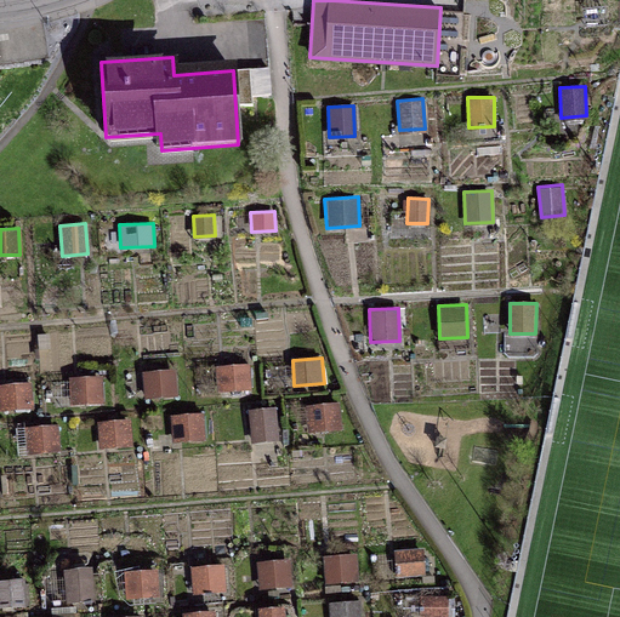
[(251,364),(215,365),(216,393),(252,390),(251,364)]
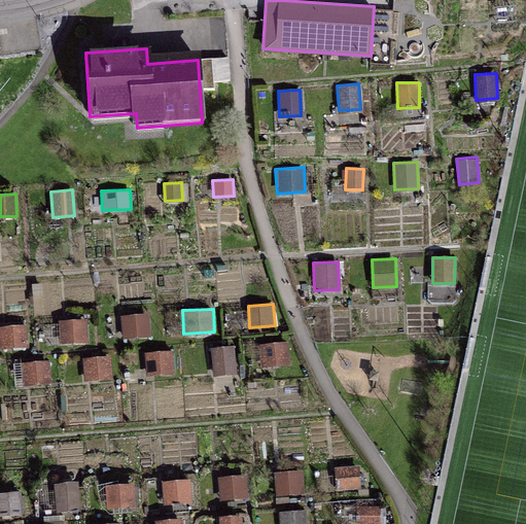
[(148,313),(119,315),(120,338),(149,335),(148,313)]
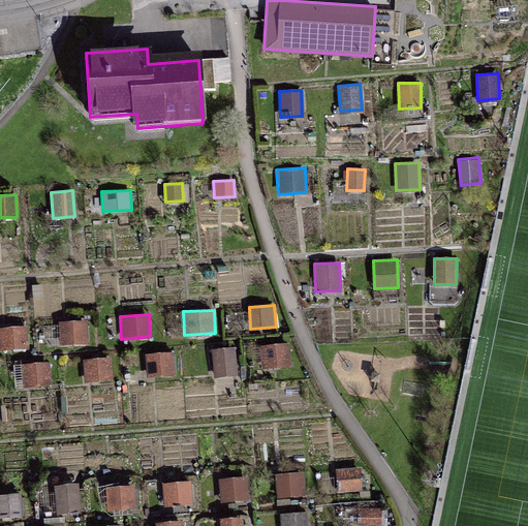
[(87,319),(57,321),(59,344),(88,342),(87,319)]
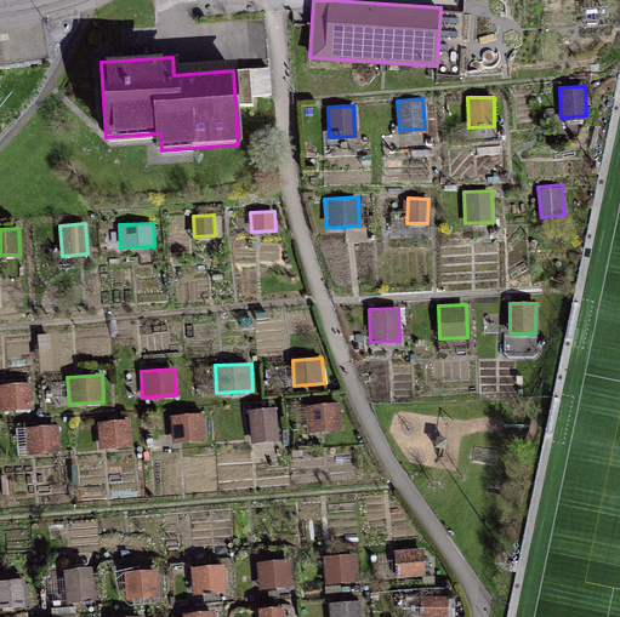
[(32,382),(0,383),(0,411),(34,409),(32,382)]
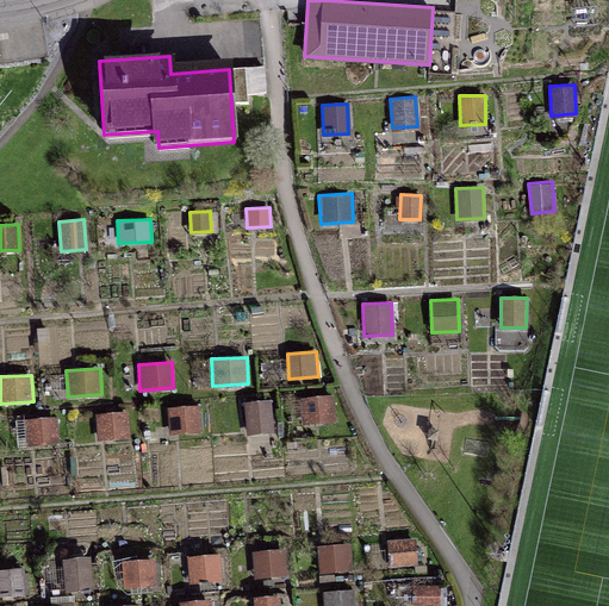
[(333,394),(300,398),(303,424),(335,420),(333,394)]
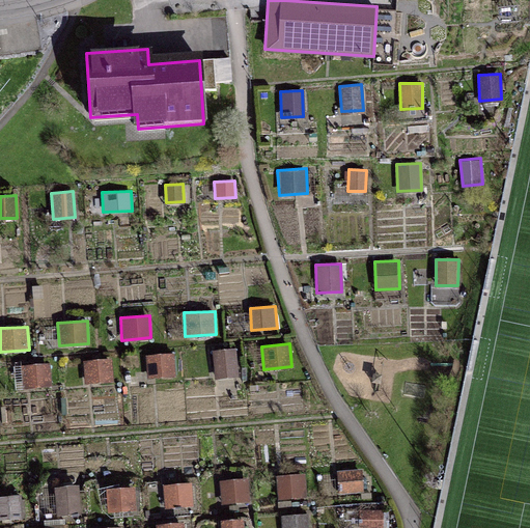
[(235,349),(213,350),(215,377),(238,376),(235,349)]
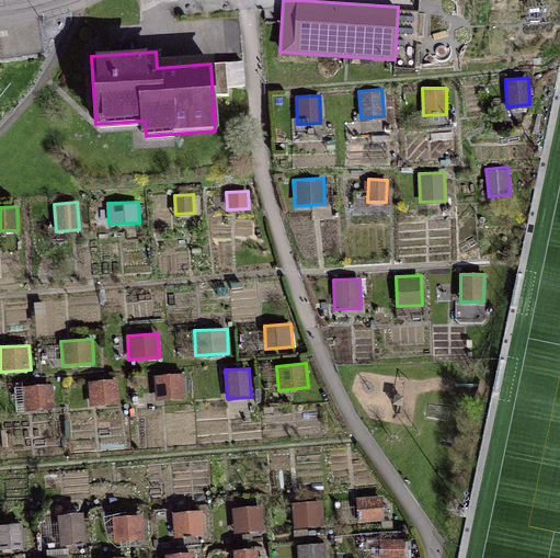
[(183,373),(152,375),(155,399),(185,397),(183,373)]
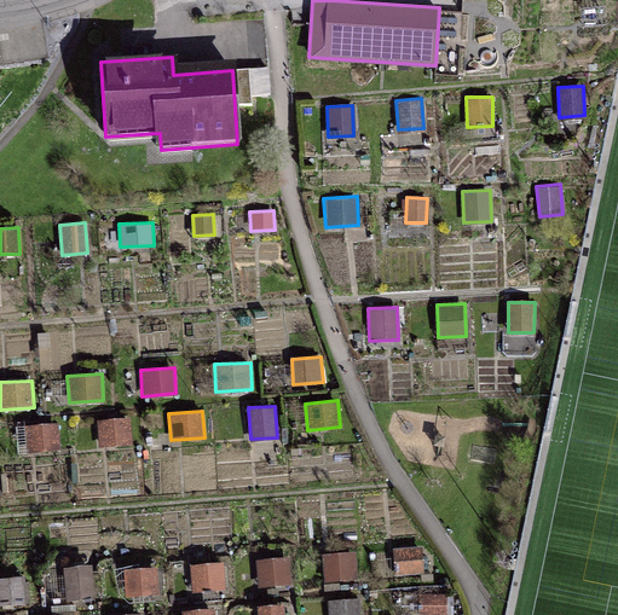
[(130,418),(97,421),(98,446),(131,444),(130,418)]
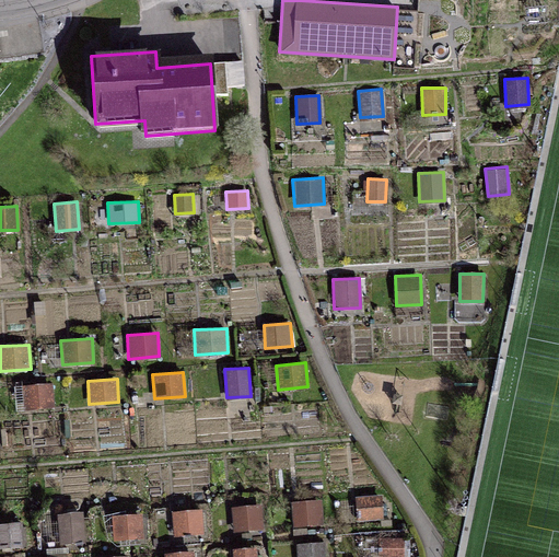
[(50,383),(21,385),(23,409),(53,407),(50,383)]
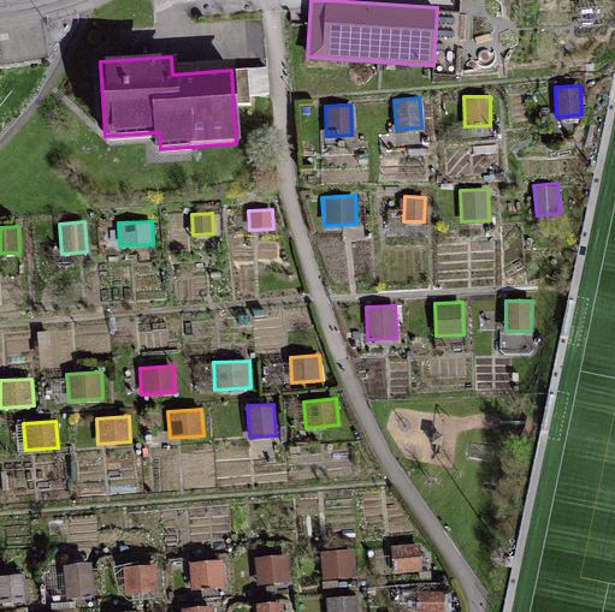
[(391,546),(392,571),(421,570),(420,545),(391,546)]
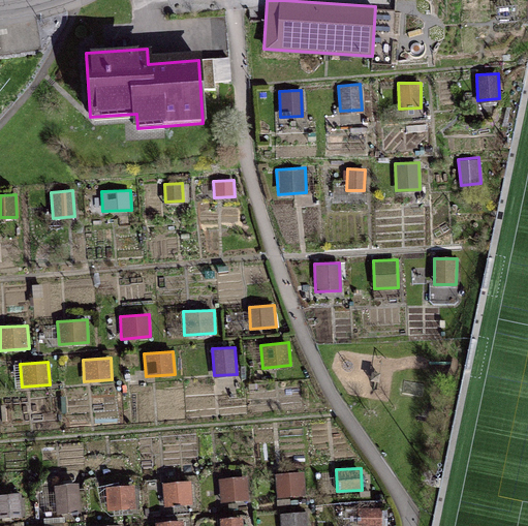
[(305,495),(304,472),(275,473),(277,497),(305,495)]
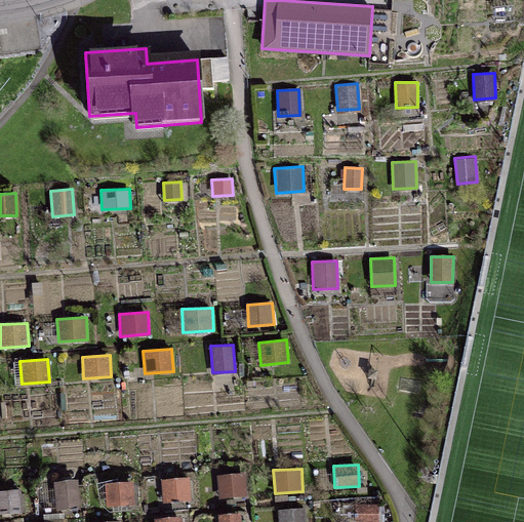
[(247,496),(245,473),(216,475),(218,498),(247,496)]
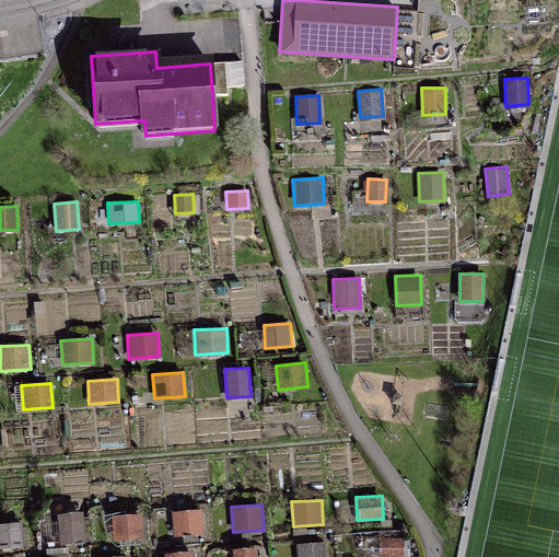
[(200,510),(172,511),(173,535),(202,534),(200,510)]
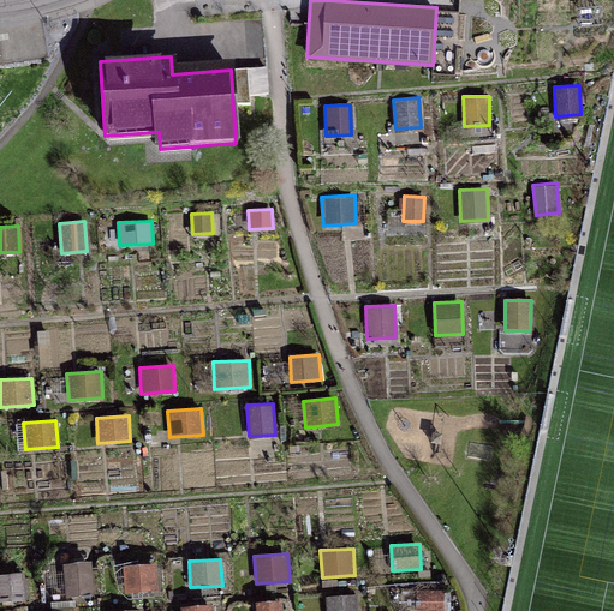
[(90,562),(63,563),(65,597),(91,595),(90,562)]
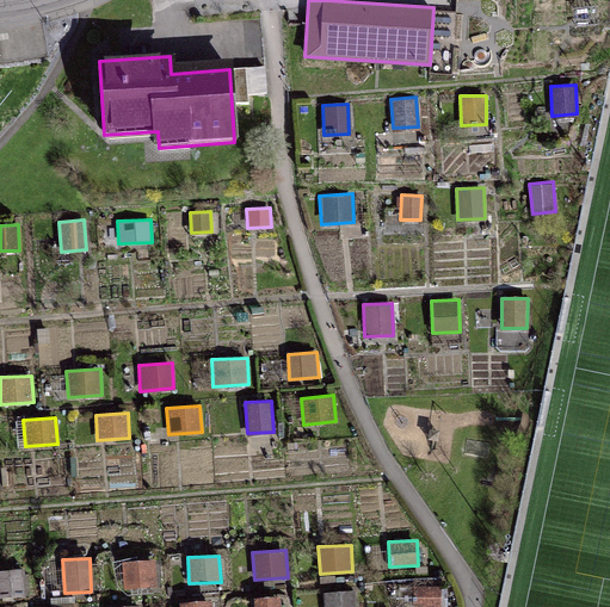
[(154,559),(122,559),(123,589),(155,588),(154,559)]
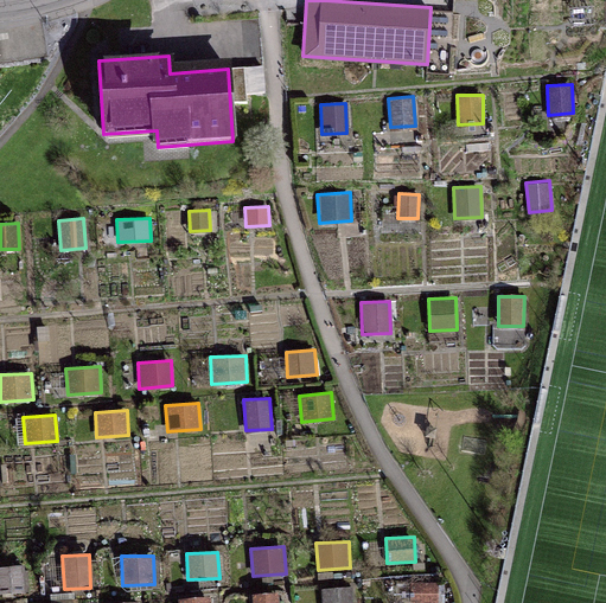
[(24,565),(0,566),(0,592),(25,591),(24,565)]
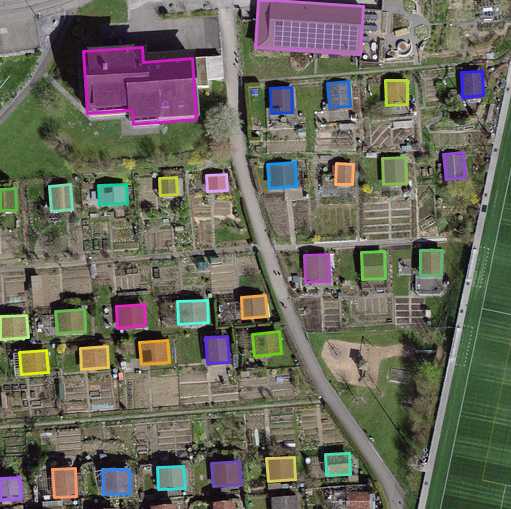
[(347,491),(347,508),(360,508),(369,508),(369,491),(347,491)]
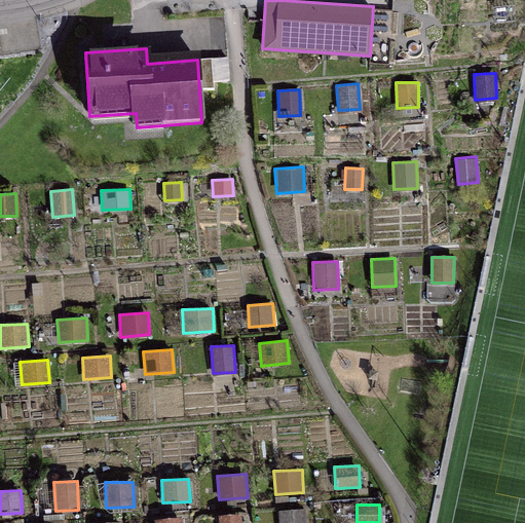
[(304,522),(304,509),(278,511),(278,522),(304,522)]
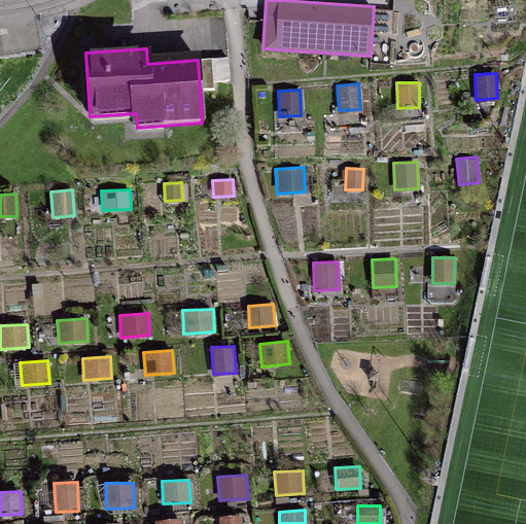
[(241,523),(241,515),(218,516),(218,523),(241,523)]
